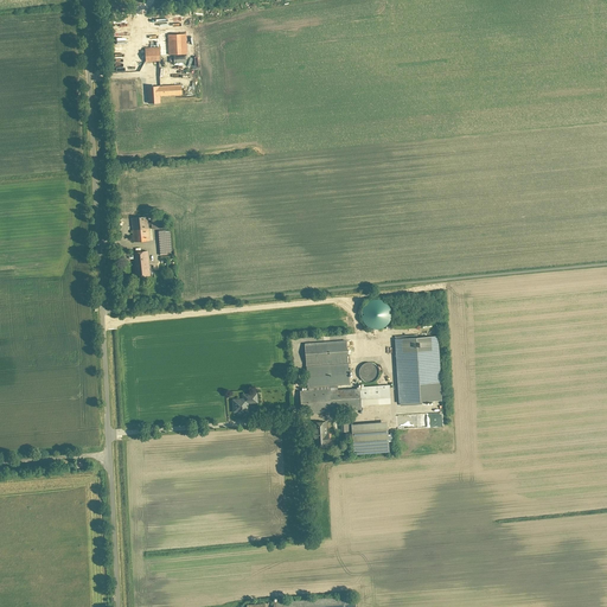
[(166,36),(167,57),(172,57),(185,56),(184,34),(166,36)]
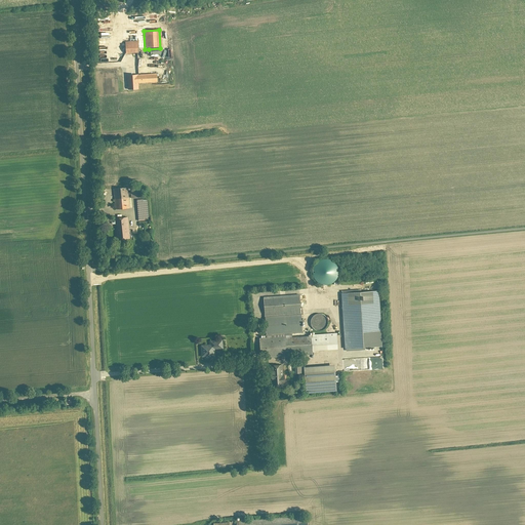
[(123,43),(123,55),(139,55),(139,43),(123,43)]
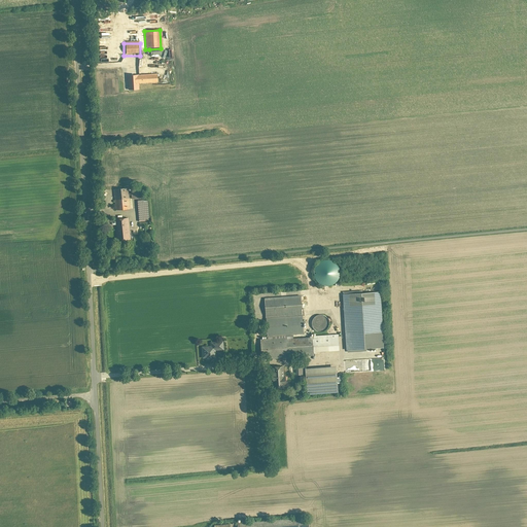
[(139,90),(138,83),(156,82),(156,73),(138,74),(138,69),(126,69),(127,91),(139,90)]
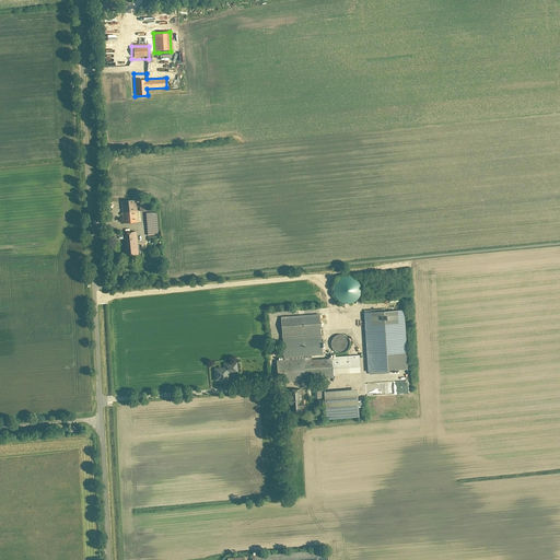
[(120,202),(123,224),(138,223),(137,212),(137,206),(136,200),(120,202)]
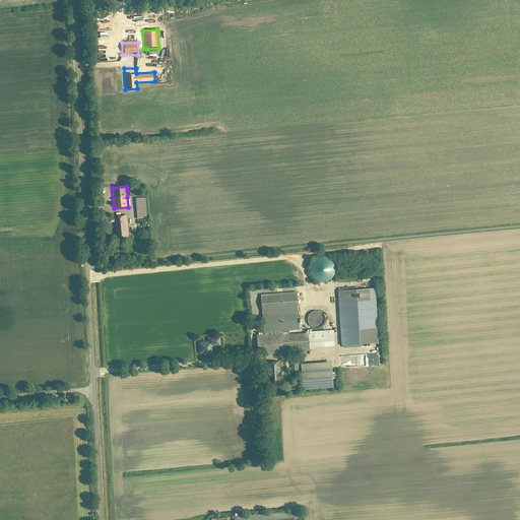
[(135,199),(136,220),(147,219),(146,198),(135,199)]
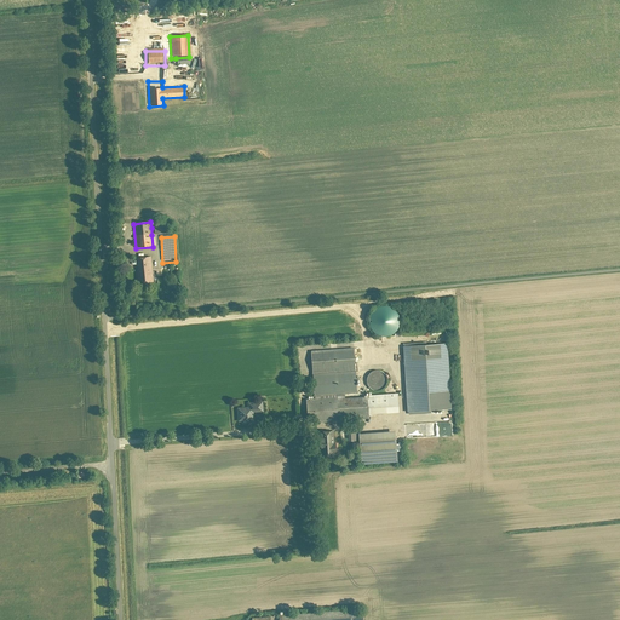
[(136,259),(131,259),(131,265),(136,265),(138,283),(153,282),(150,258),(136,259)]
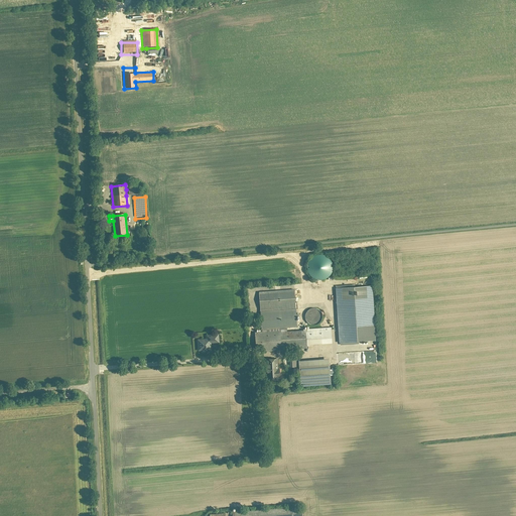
[(337,289),(340,345),(375,343),(372,287),(337,289)]
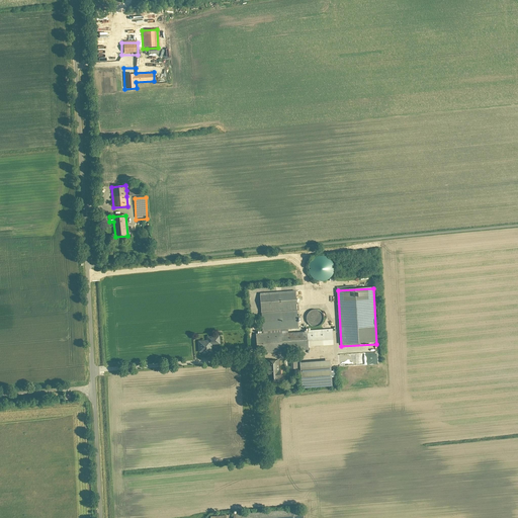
[(255,335),(256,354),(307,351),(307,346),(332,344),(331,330),(297,332),(294,292),(259,294),(262,334),(255,335)]
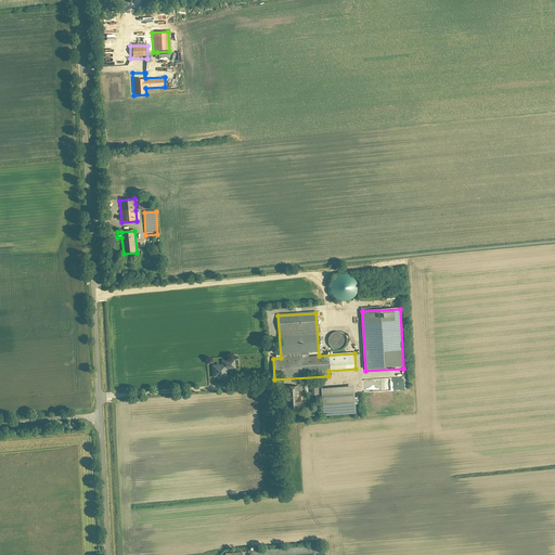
[(328,348),(331,351),(336,353),(343,351),(347,348),(349,341),(347,336),(344,332),(338,330),(332,332),(327,336),(326,341),(328,348)]
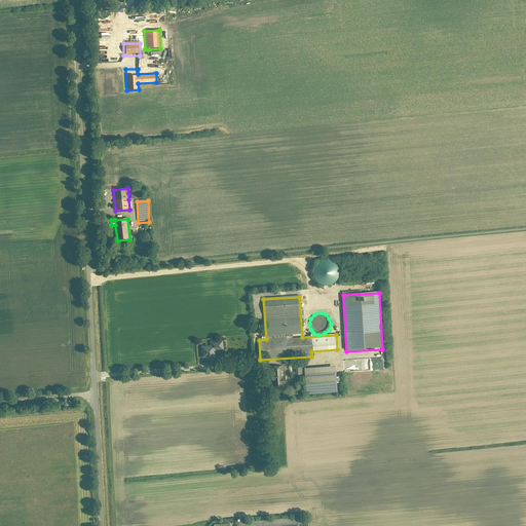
[(210,346),(199,347),(200,359),(203,359),(203,361),(214,360),(214,350),(222,350),(222,342),(210,343),(210,346)]
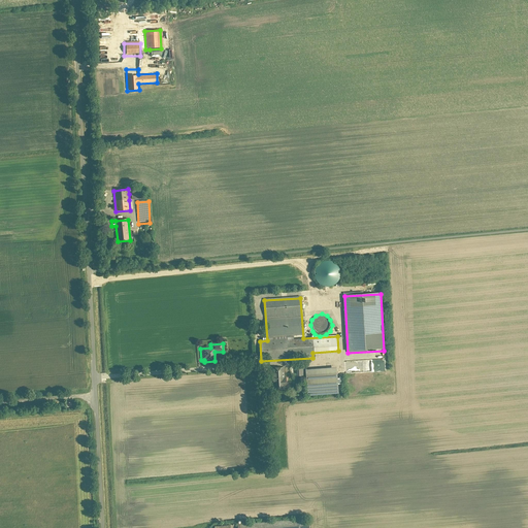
[(284,388),(287,388),(287,378),(284,378),(283,367),(269,368),(271,391),(285,390),(284,388)]
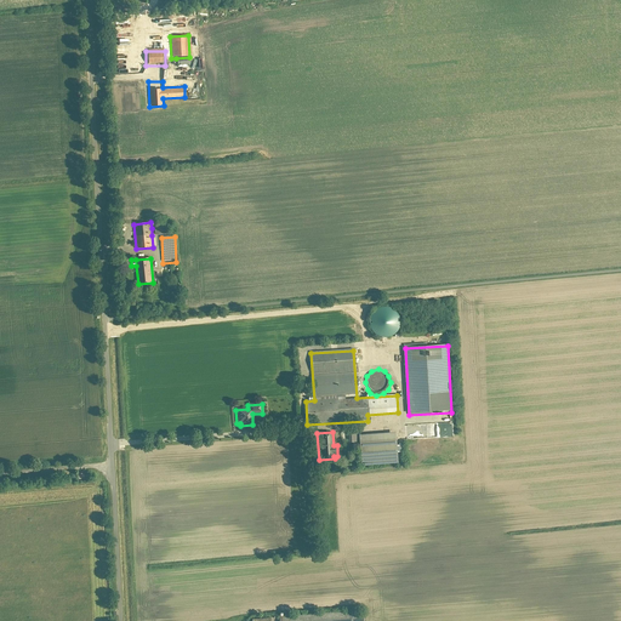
[(357,436),(359,467),(397,463),(396,433),(357,436)]
